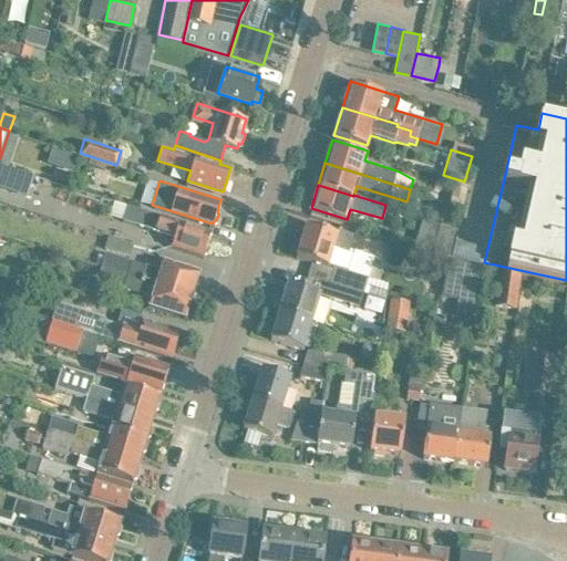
[(207,242),(210,230),(189,224),(127,203),(123,217),(175,235),(172,245),(182,248),(203,255),(204,251),(207,250),(208,245),(207,242)]
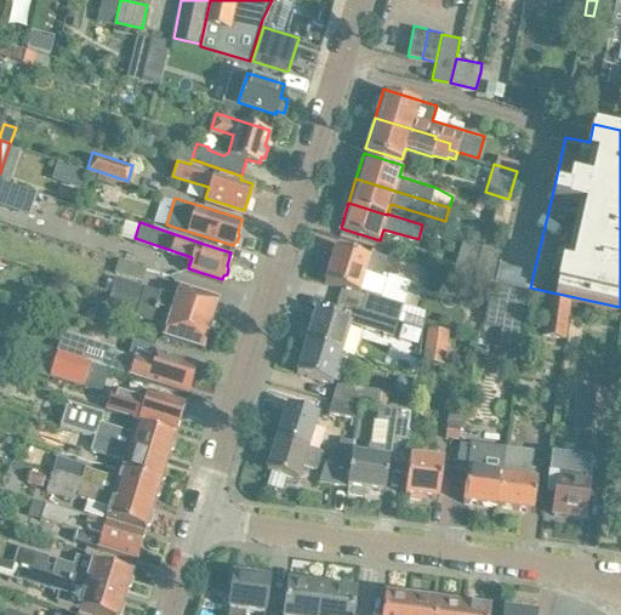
[(335,244),(324,279),(341,285),(359,290),(359,289),(375,294),(382,269),(392,273),(397,257),(370,249),(369,255),(335,244)]
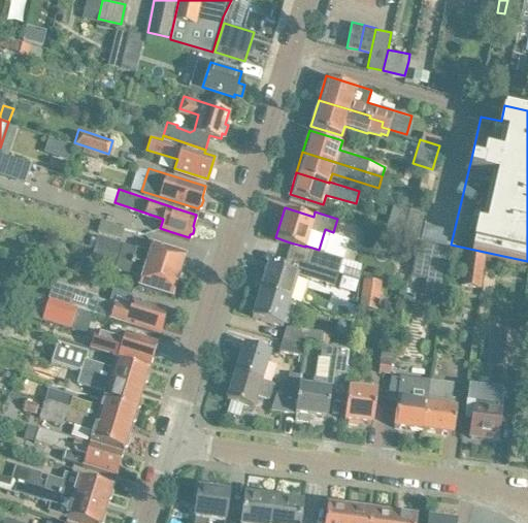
[(424,211),(409,207),(401,233),(418,238),(424,211)]
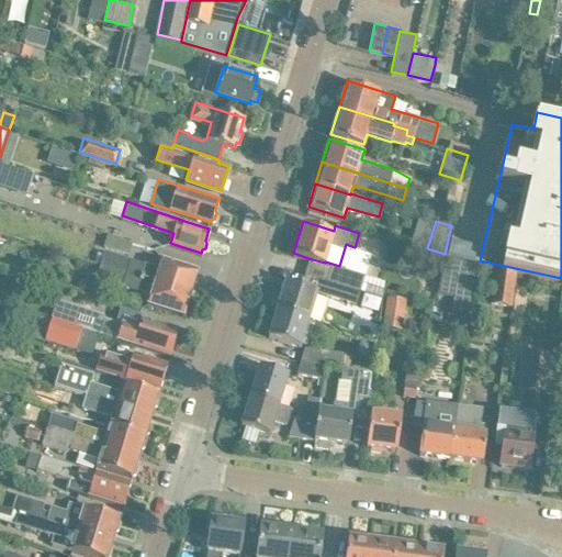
[(133,240),(108,232),(103,246),(128,254),(133,240)]
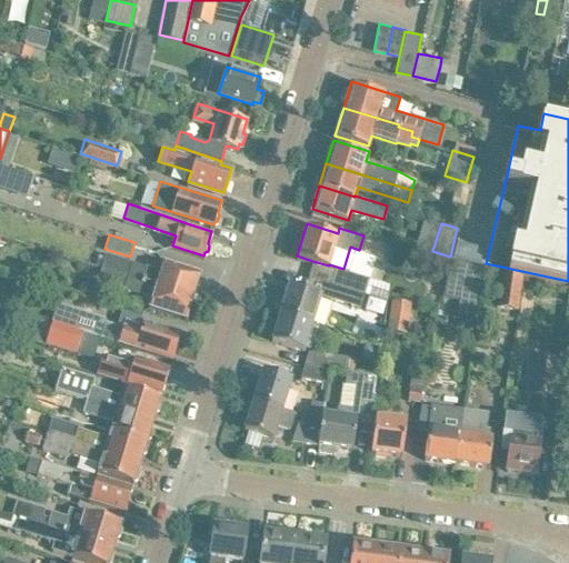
[(199,271),(178,264),(162,260),(160,267),(106,251),(102,263),(192,292),(199,271)]
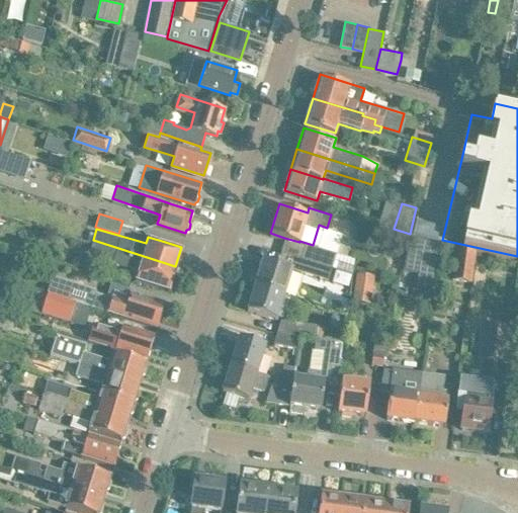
[(410,235),(401,271),(416,273),(414,289),(430,292),(438,241),(410,235)]
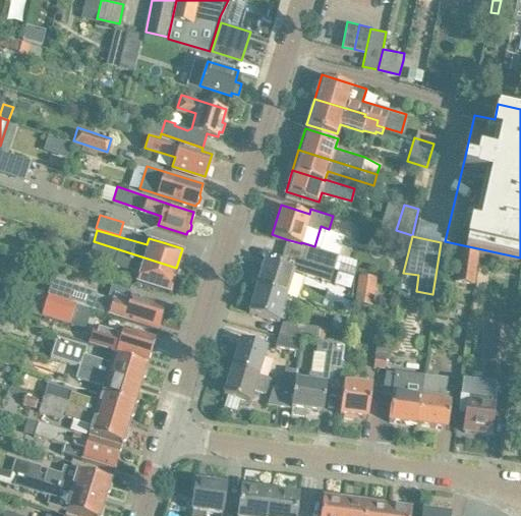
[(338,252),(314,246),(301,242),(301,243),(286,239),(283,250),(302,256),(334,267),(338,252)]
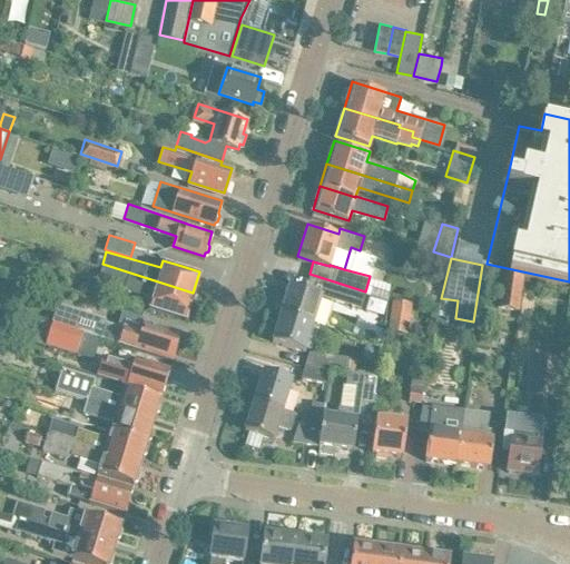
[(186,316),(193,293),(102,264),(98,278),(153,295),(150,306),(165,309),(186,316)]
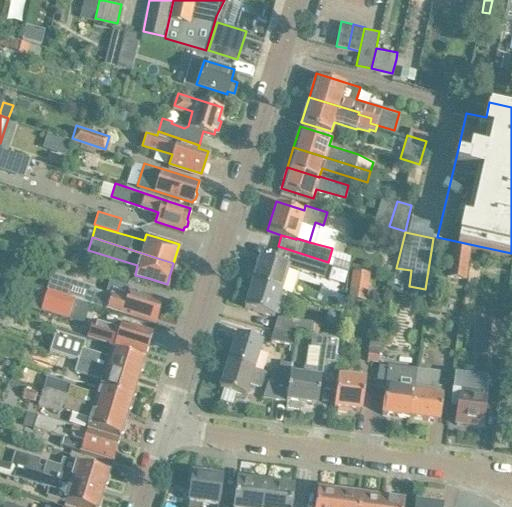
[(466,277),(470,246),(452,243),(447,275),(466,277)]
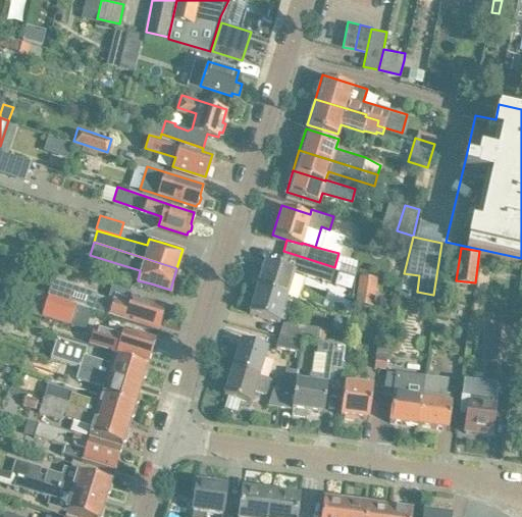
[(330,279),(334,267),(303,257),(299,270),(330,279)]
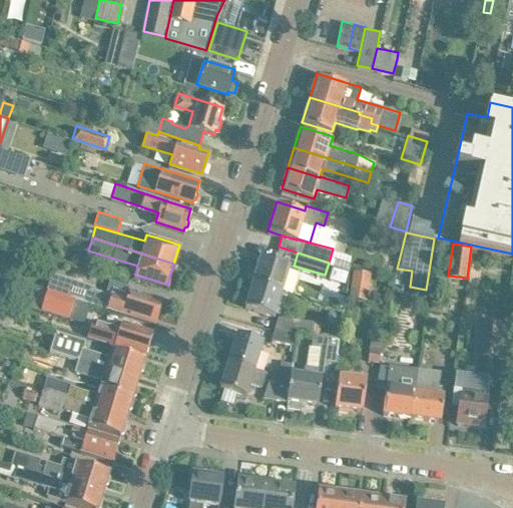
[(282,289),(290,264),(261,255),(252,280),(282,289)]
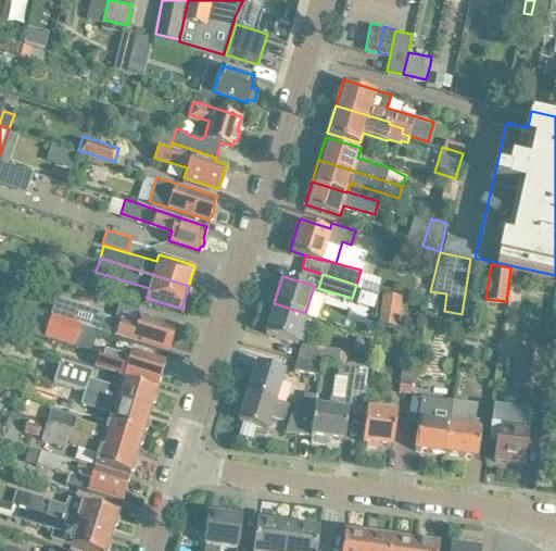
[(402,295),(383,292),(379,324),(397,326),(402,295)]
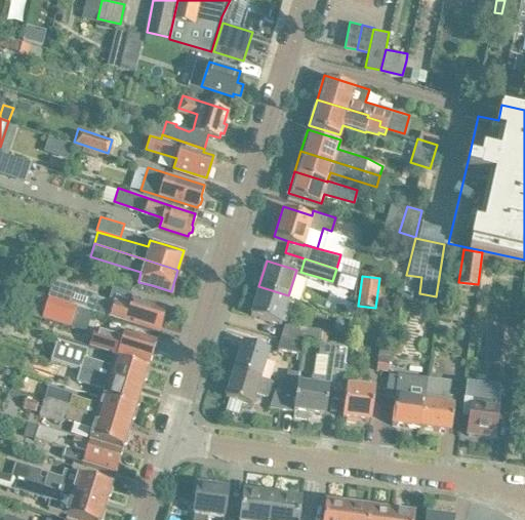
[(96,290),(69,282),(64,300),(91,310),(159,330),(166,307),(132,295),(129,305),(95,294),(96,290)]
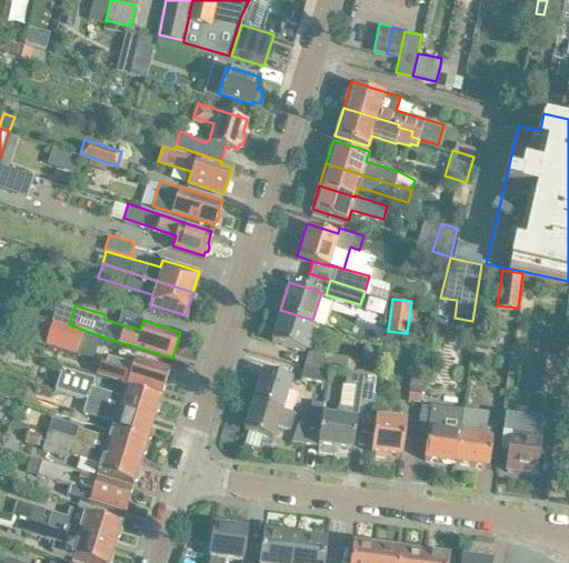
[(303,349),(312,320),(280,310),(271,339),(303,349)]
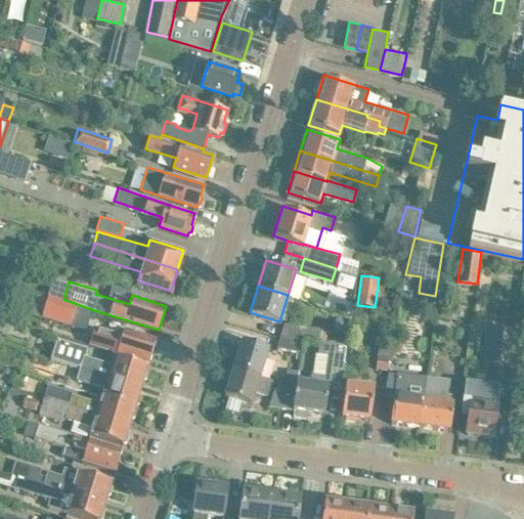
[(85,329),(91,309),(63,299),(38,292),(32,312),(85,329)]
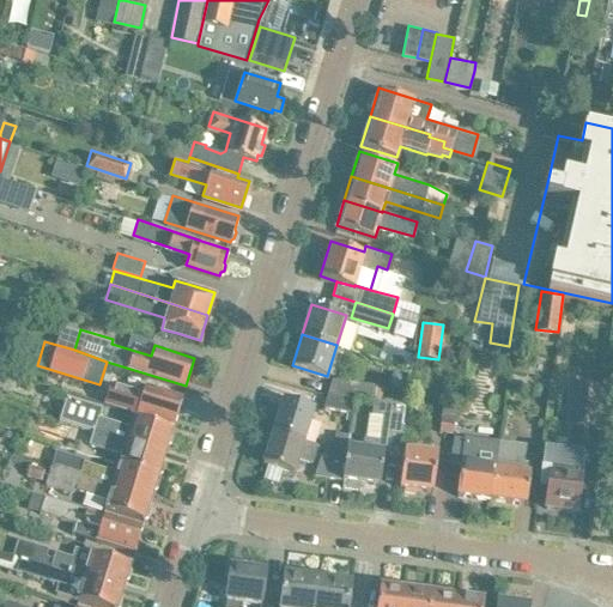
[(328,392),(354,394),(374,396),(376,382),(333,376),(328,392)]
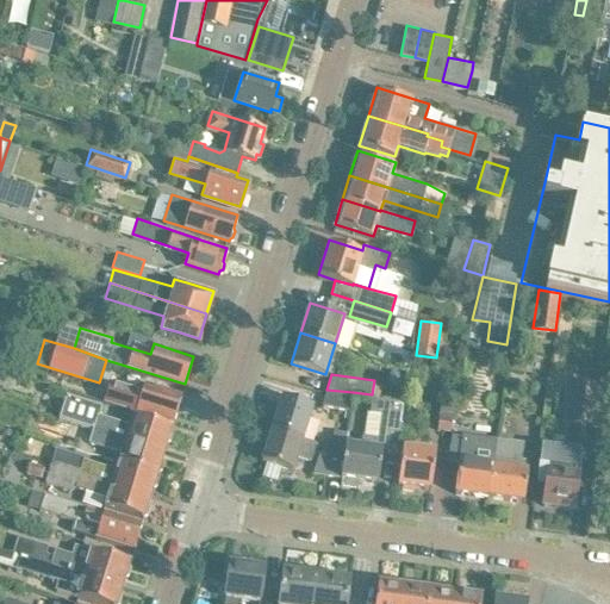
[(564,417),(597,422),(602,384),(568,379),(564,417)]
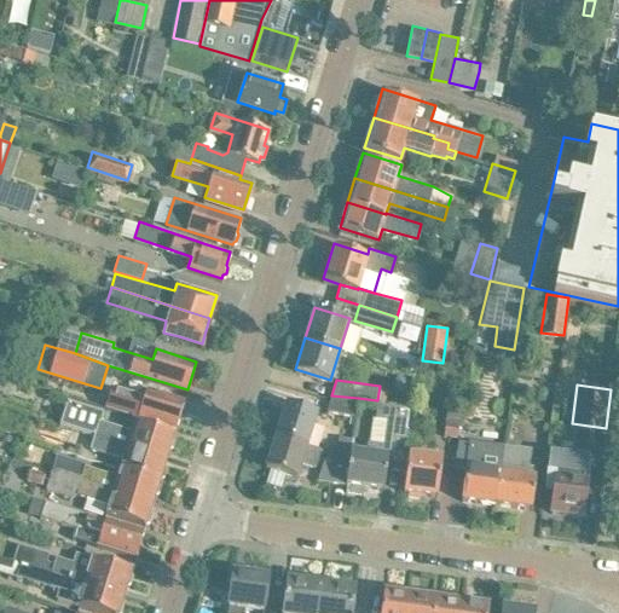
[(184,399),(161,392),(146,387),(143,398),(111,388),(106,405),(175,427),(184,399)]
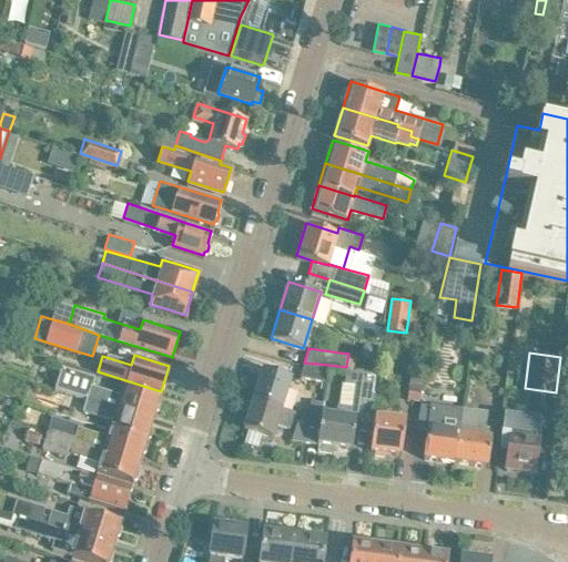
[(328,365),(304,363),(300,374),(326,378),(328,365)]
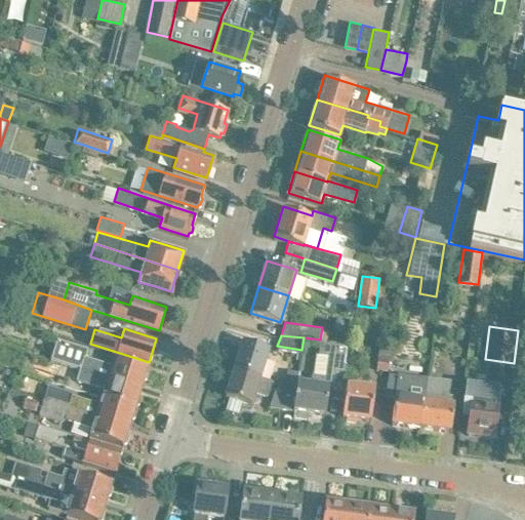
[(140,387),(148,365),(115,355),(112,364),(85,356),(88,347),(57,337),(50,358),(80,367),(140,387)]
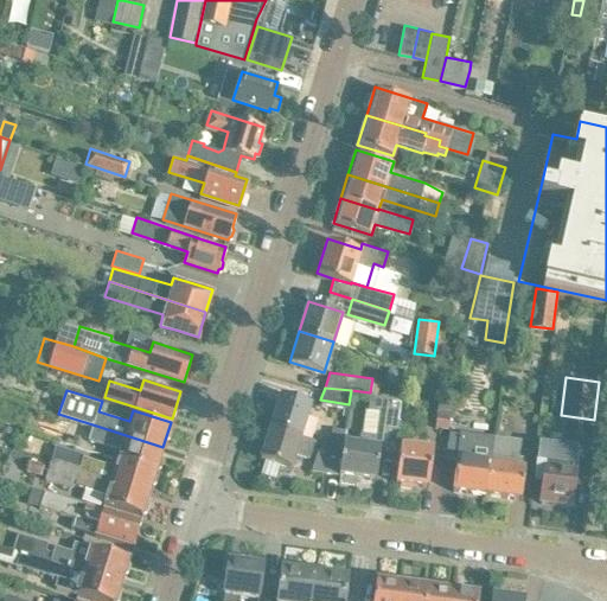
[(312,402),(302,398),(280,392),(270,423),(301,433),(312,402)]
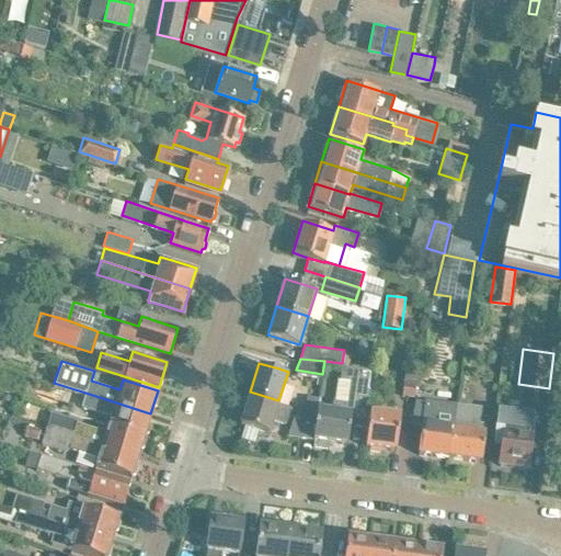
[(351,411),(365,413),(371,367),(342,363),(340,376),(351,377),(348,395),(334,393),(332,408),(318,406),(317,410),(313,437),(315,437),(313,443),(330,445),(331,439),(347,441),(351,411)]
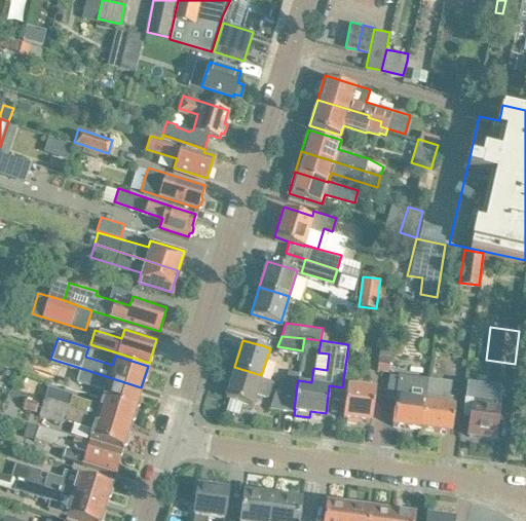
[(390,369),(393,346),(381,344),(378,367),(390,369)]
